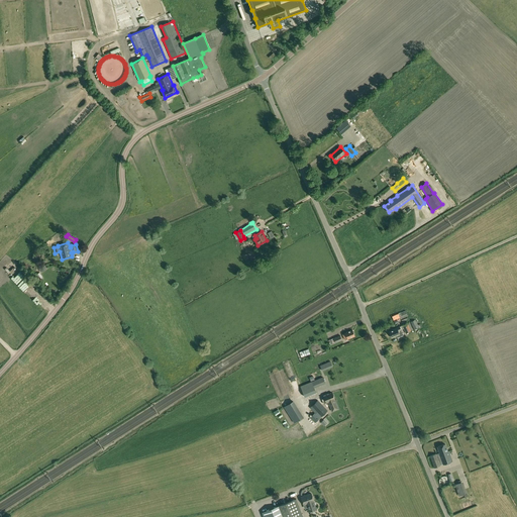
[(401,312),(392,316),(394,320),(400,318),(401,319),(408,316),(407,315),(406,311),(401,313),(401,312)]
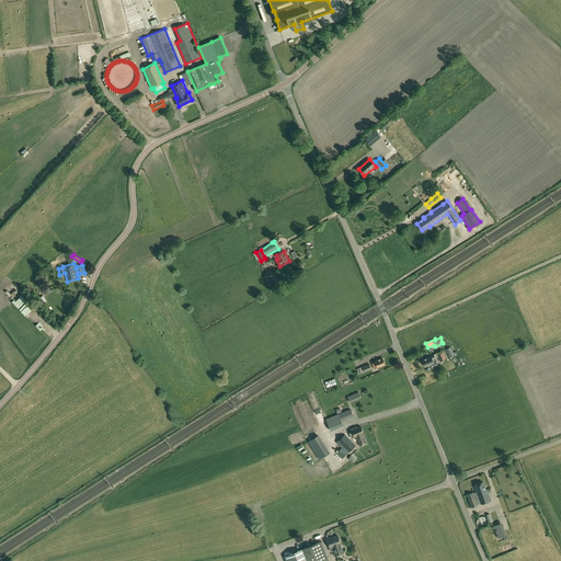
[(445,350),(449,358),(455,355),(454,353),(450,347),(445,350)]
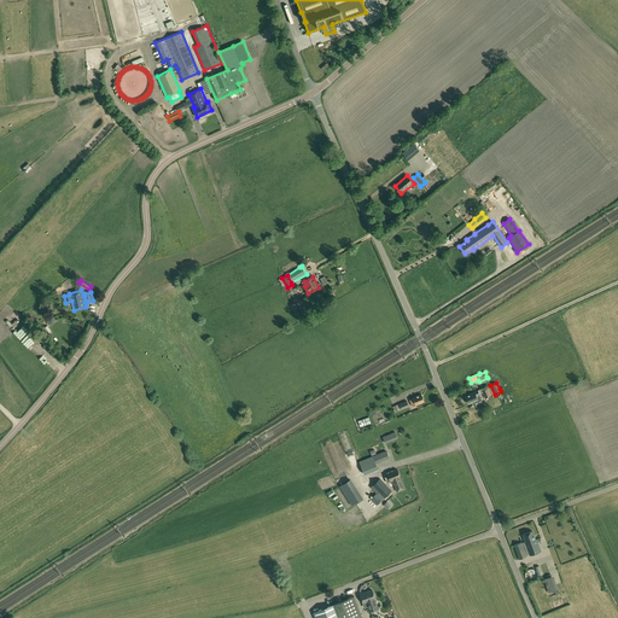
[(483,394),(485,398),(494,395),(490,385),(481,389),(483,394)]
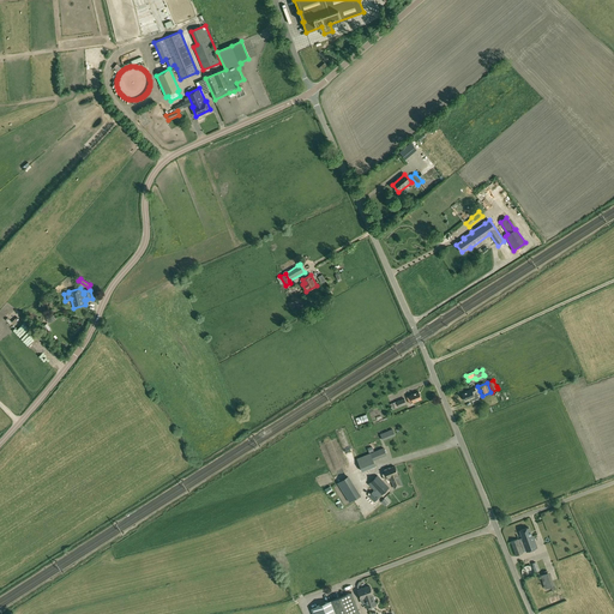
[(467,392),(463,393),(465,401),(471,398),(471,401),(479,398),(476,391),(475,387),(471,389),(465,391),(467,392)]
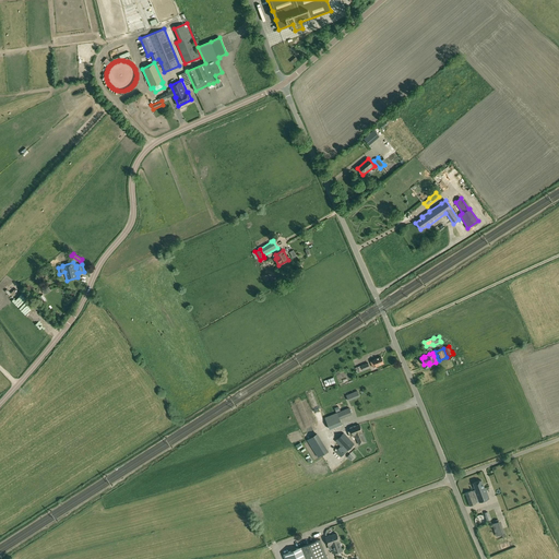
[(373,360),(370,361),(372,367),(376,366),(377,367),(384,364),(381,357),(373,360)]
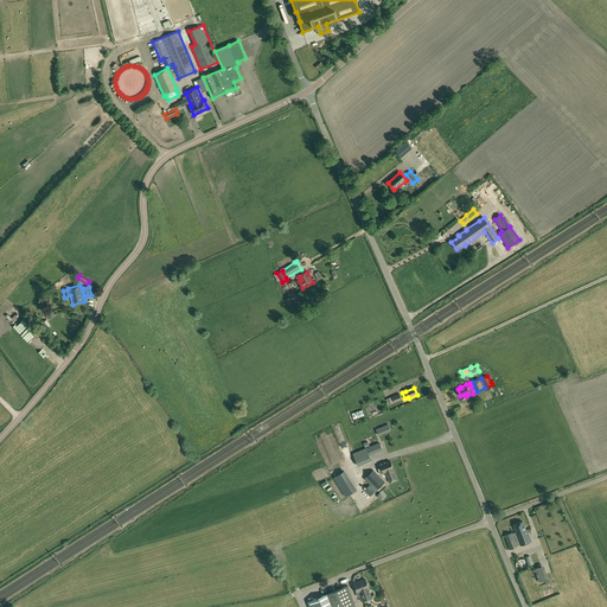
[(357,411),(352,414),(353,420),(364,416),(362,410),(357,411)]
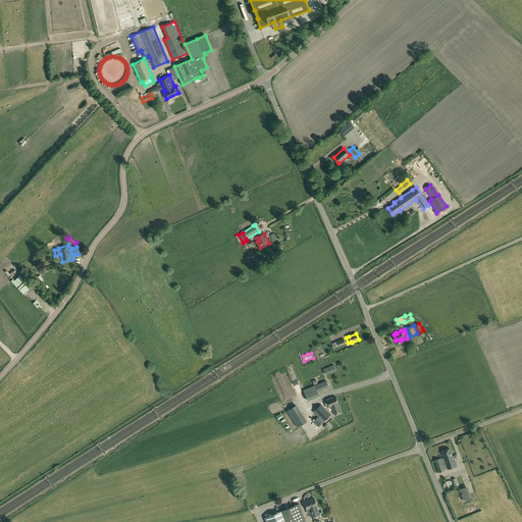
[(292,375),(300,372),(296,364),(289,367),(292,375)]
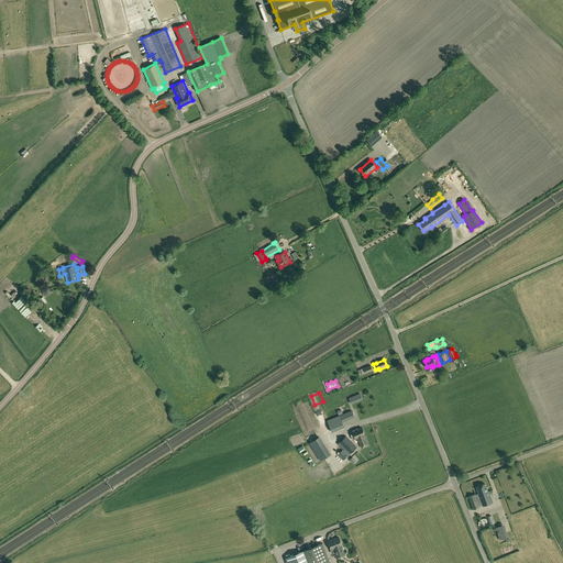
[(350,398),(352,404),(362,399),(360,394),(350,398)]
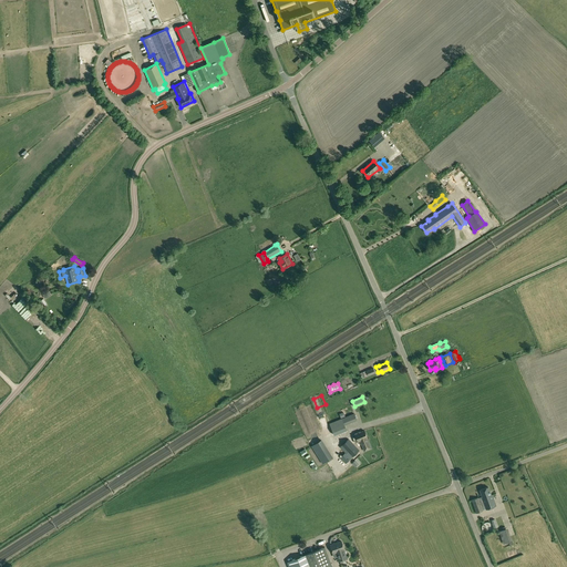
[(342,419),(330,423),(334,435),(347,431),(344,424),(349,423),(357,420),(354,414),(342,419)]
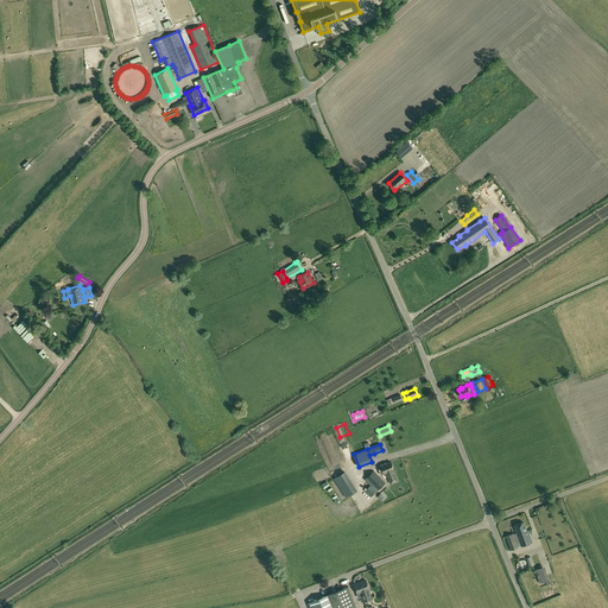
[(379,470),(381,475),(387,473),(391,485),(398,481),(393,470),(394,470),(391,462),(385,464),(385,463),(381,466),(382,468),(379,470)]
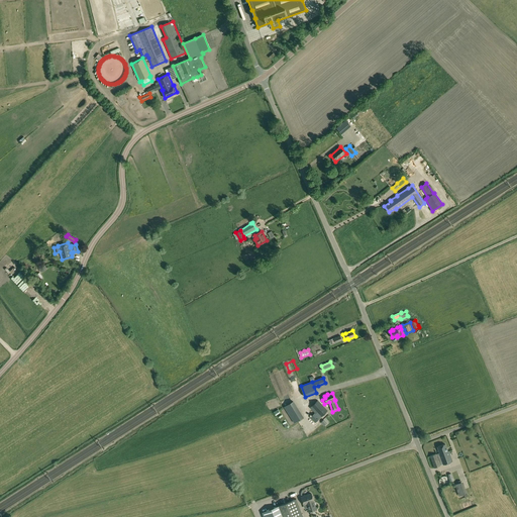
[(310,417),(315,422),(328,411),(318,400),(311,406),(317,413),(316,413),(315,412),(310,417)]
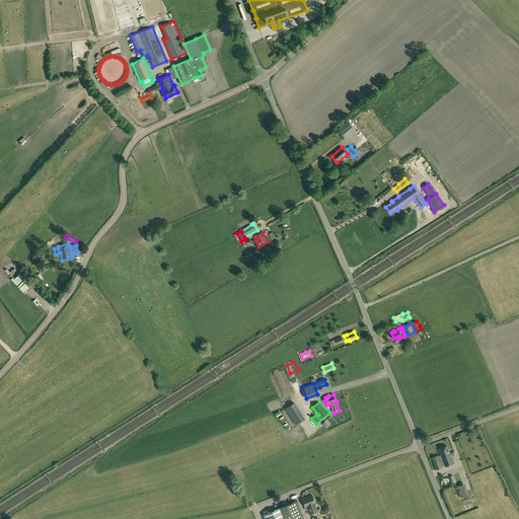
[(285,410),(296,426),(304,421),(294,404),(285,410)]
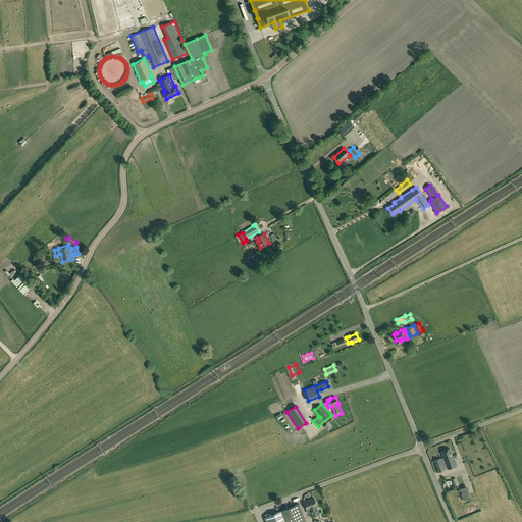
[(441,451),(444,457),(445,459),(452,456),(450,449),(441,451)]
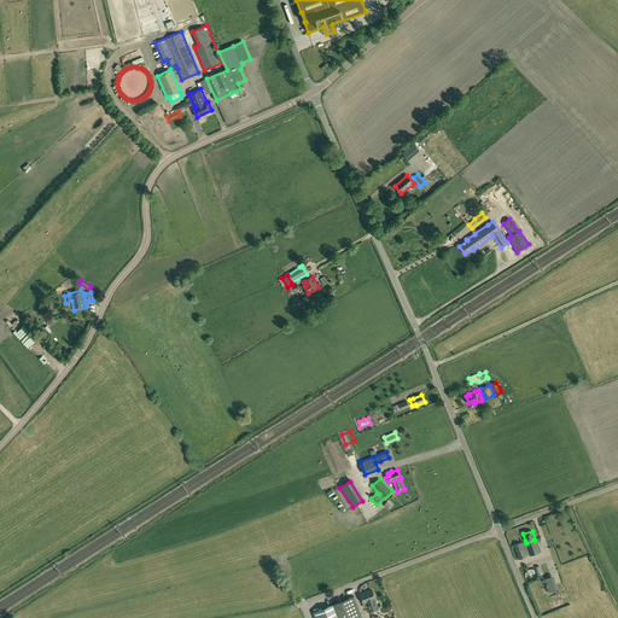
[(526,543),(525,541),(522,542),(513,544),(519,559),(528,557),(525,552),(528,552),(530,555),(541,551),(537,538),(535,540),(526,543)]
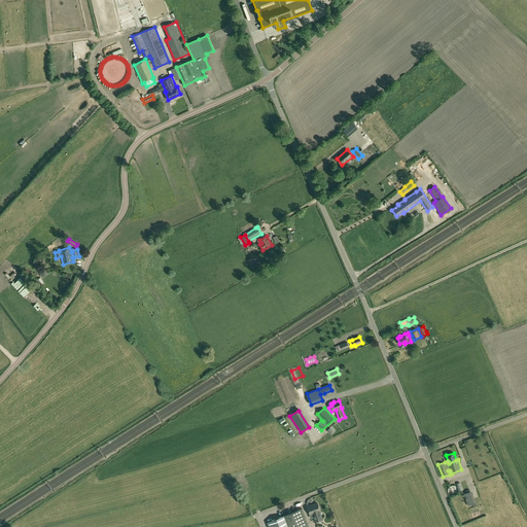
[(467,505),(475,503),(469,492),(463,494),(467,505)]
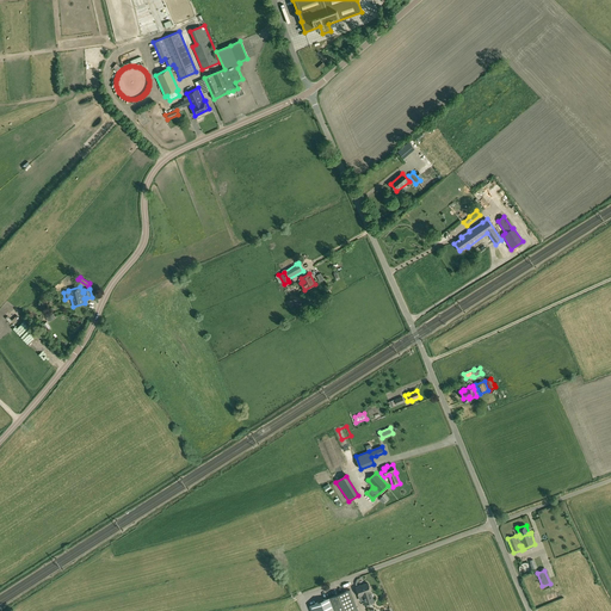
[(356,587),(359,597),(360,600),(364,599),(365,605),(374,602),(371,592),(368,584),(356,587)]
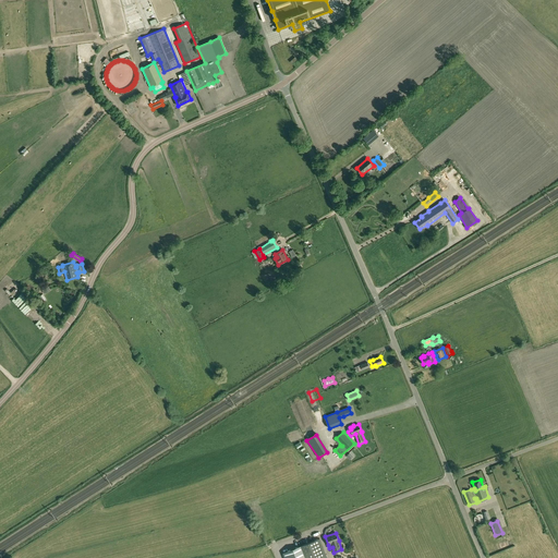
[(327,557),(319,538),(282,553),(284,557),(327,557)]
